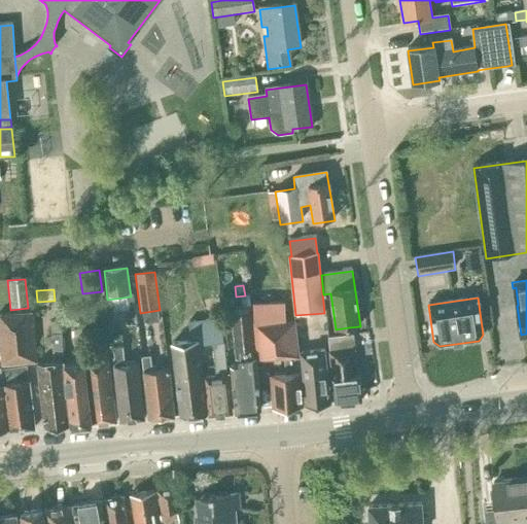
[(274,410),(302,408),(295,322),(286,322),(285,305),(253,306),(254,323),(256,360),(285,358),(286,376),(272,377),(274,410)]
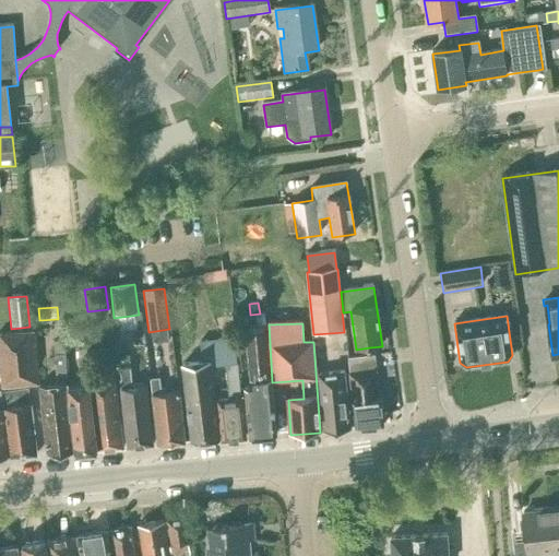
[(277,436),(271,380),(266,330),(246,331),(251,383),(253,383),(253,388),(245,389),(249,438),(277,436)]
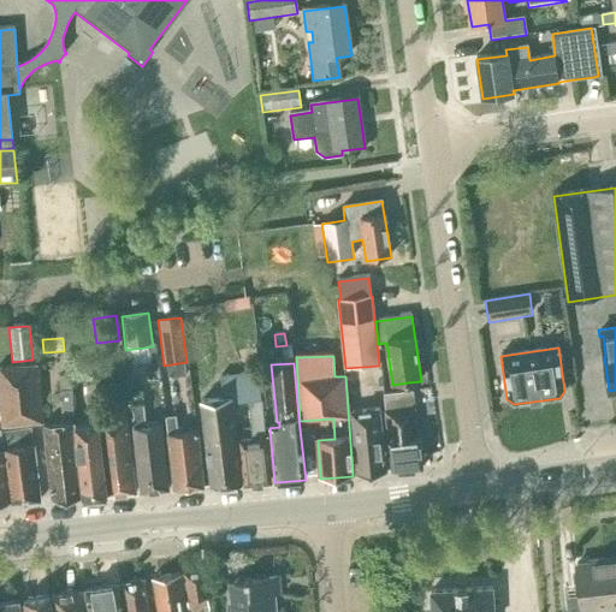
[(43,426),(39,367),(0,370),(0,414),(1,428),(43,426)]
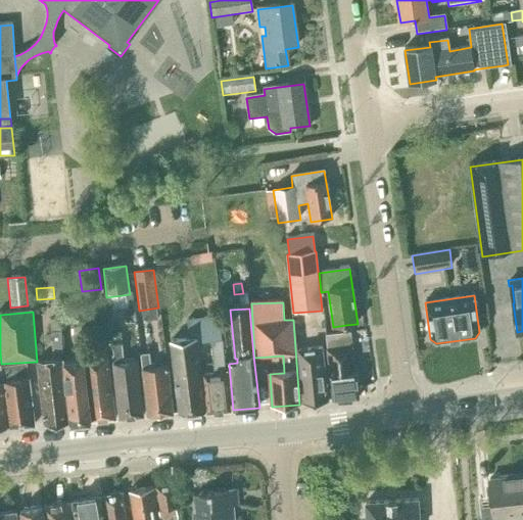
[(197,344),(211,343),(222,342),(219,318),(187,322),(189,341),(171,343),(179,415),(206,413),(197,344)]
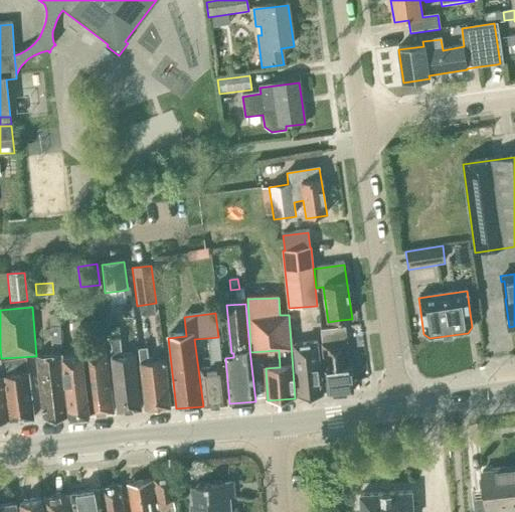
[(61,357),(60,328),(59,315),(49,316),(51,355),(36,357),(43,419),(68,417),(61,357)]
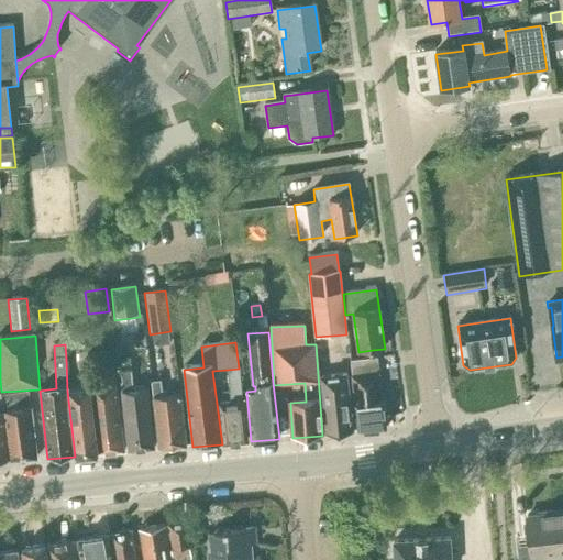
[(88,376),(87,353),(79,353),(80,376),(88,376)]
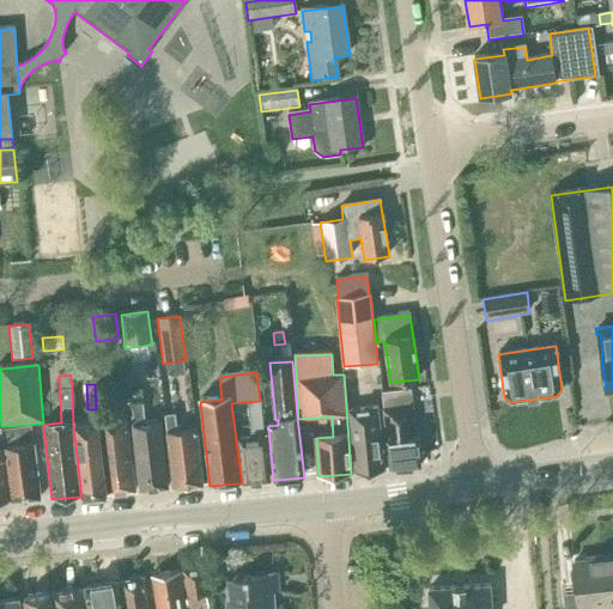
[(420,468),(418,438),(416,438),(411,391),(382,395),(390,470),(420,468)]
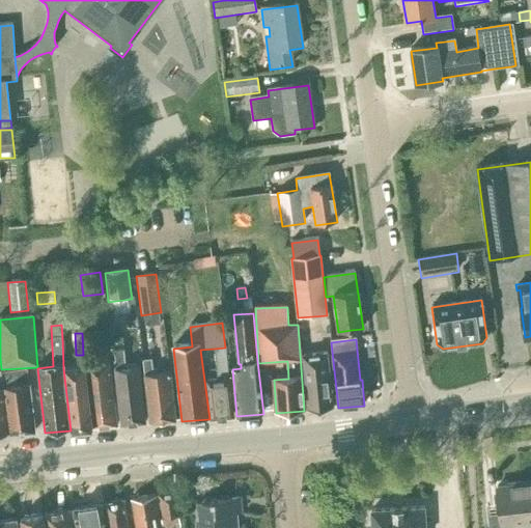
[(226,356),(225,348),(215,349),(218,380),(207,381),(211,419),(233,417),(229,379),(228,379),(226,356)]
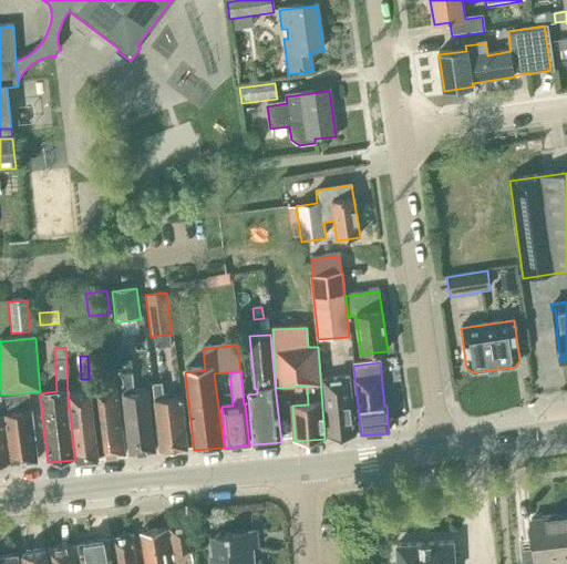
[(148,393),(135,396),(132,373),(121,375),(122,387),(121,387),(130,455),(156,453),(148,393)]
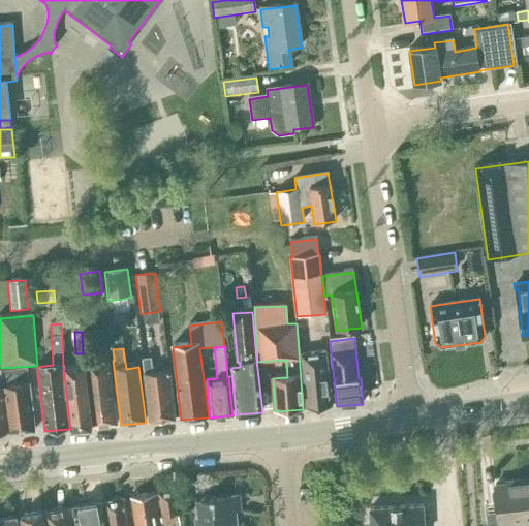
[(307,409),(332,406),(325,353),(301,357),(307,409)]
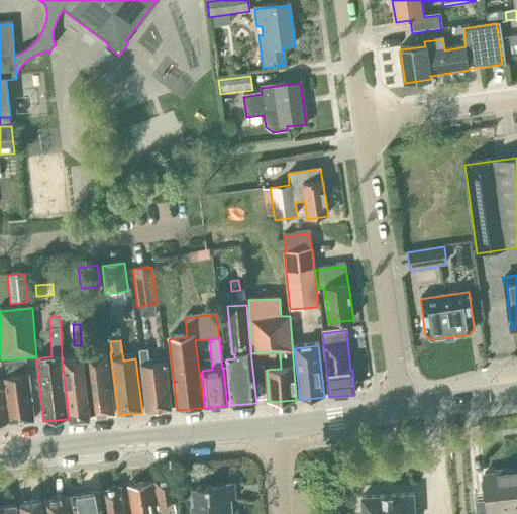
[(165,364),(149,365),(147,350),(138,351),(146,413),(171,411),(165,364)]
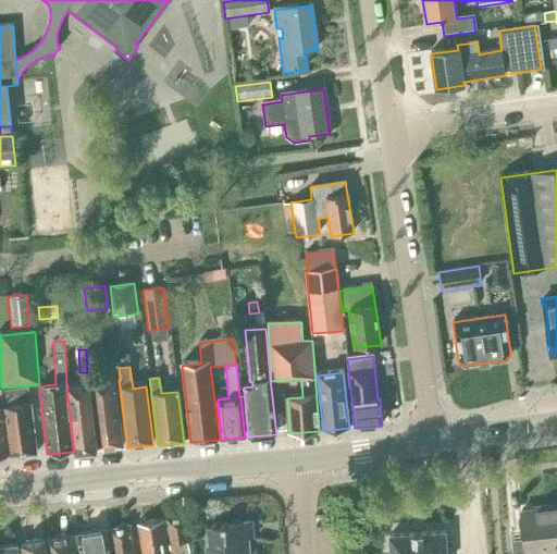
[(97,450),(123,447),(115,381),(89,383),(97,450)]
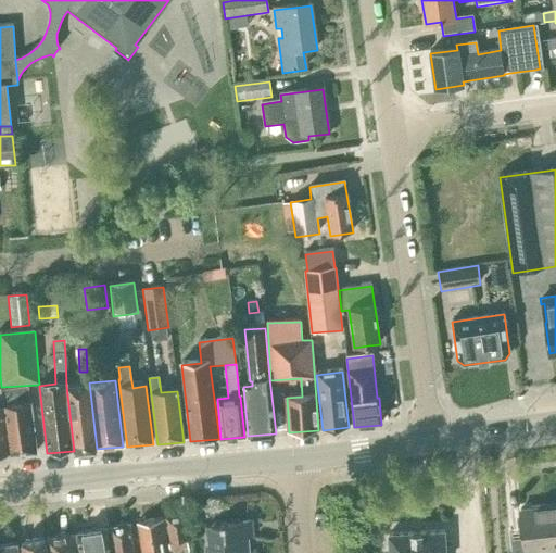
[(75,451),(97,449),(89,382),(67,386),(75,451)]
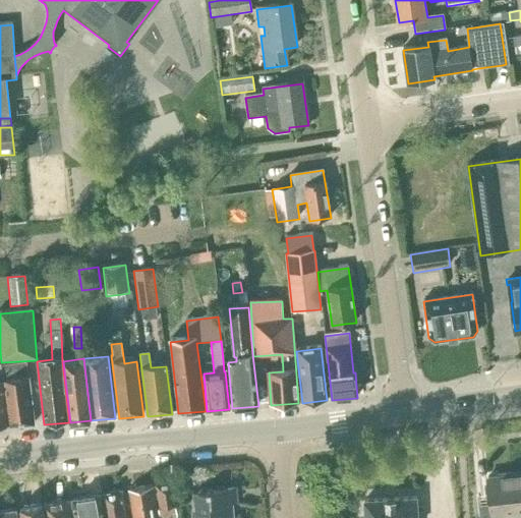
[(35,425),(29,378),(26,363),(1,367),(9,426),(35,425)]
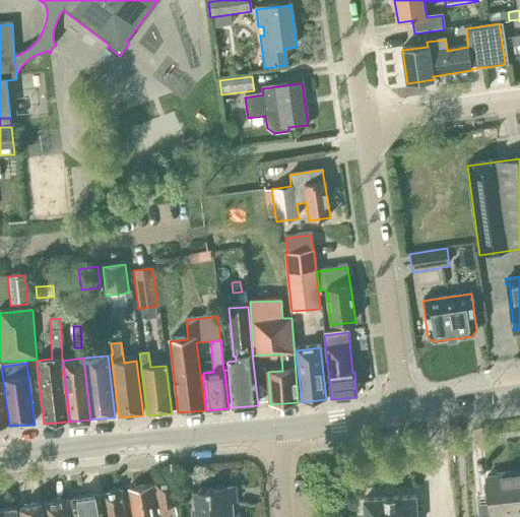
[(519,472),(509,474),(514,516),(519,514),(519,472)]
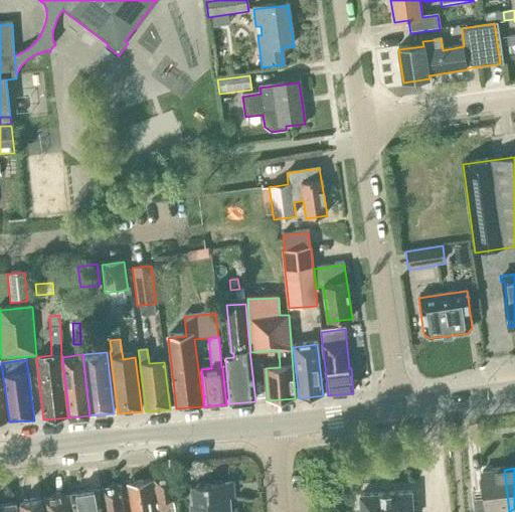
[(509,511),(504,470),(492,471),(493,473),(482,474),(485,500),(474,502),(475,511),(509,511)]
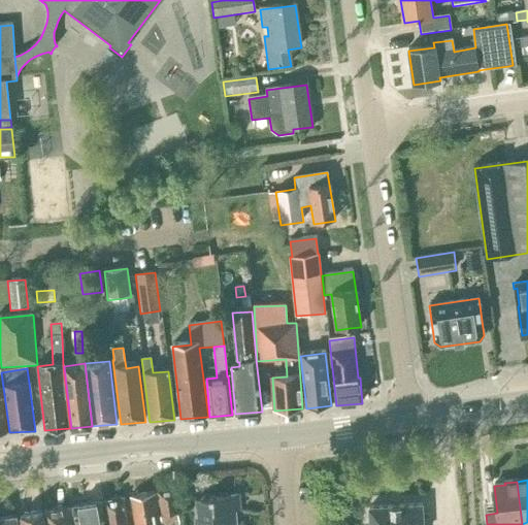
[(176,490),(157,493),(162,524),(179,524),(177,514),(180,514),(176,490)]
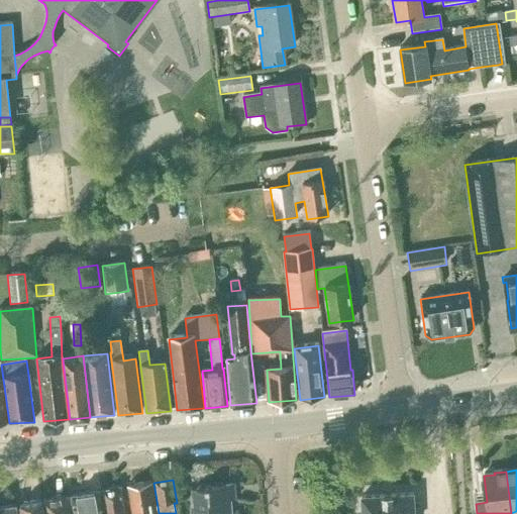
[(157,513),(151,484),(127,488),(131,513),(157,513)]
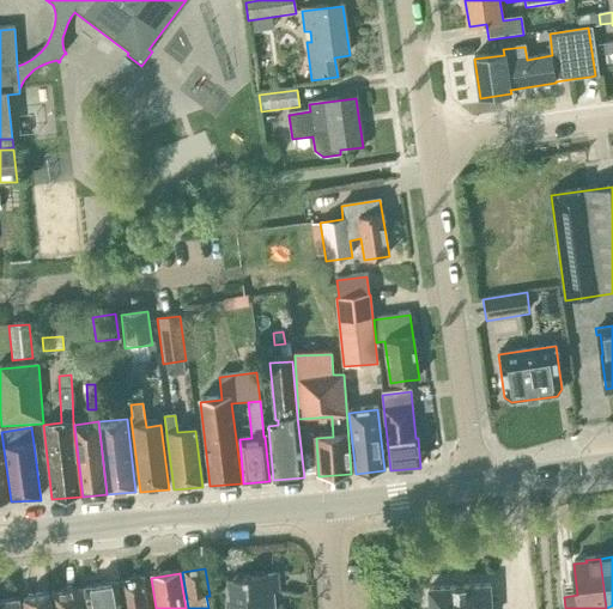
[(278,579),(268,580),(268,574),(243,577),(243,580),(228,582),(230,603),(226,604),(226,608),(274,608),(273,594),(279,594),(278,579)]
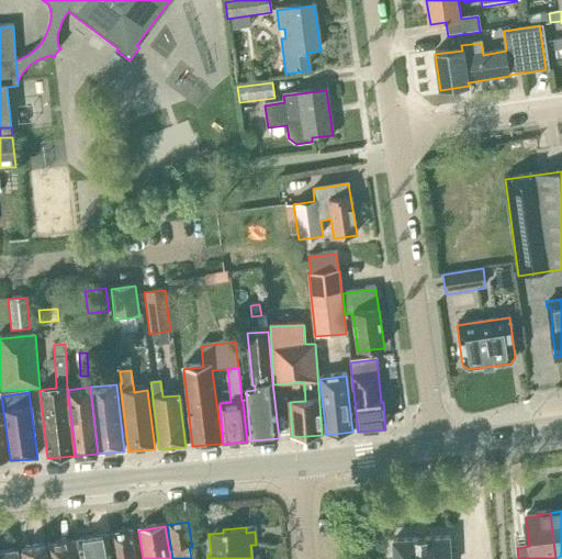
[(135,558),(132,532),(109,536),(112,558),(135,558)]
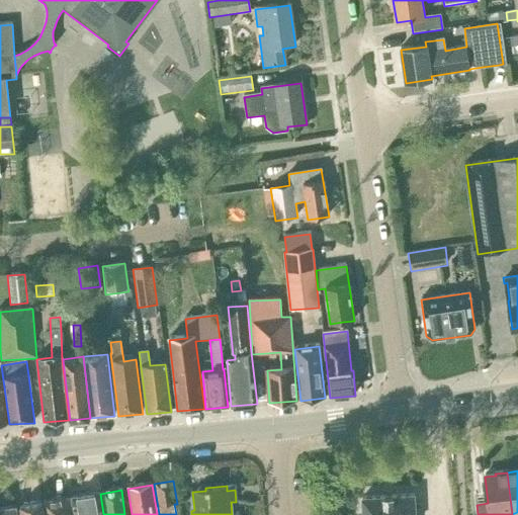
[(103,514),(100,494),(72,498),(75,514),(103,514)]
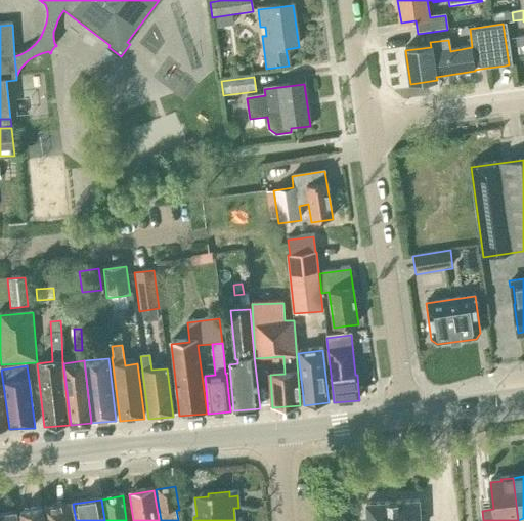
[(420,520),(419,503),(366,506),(366,520),(420,520)]
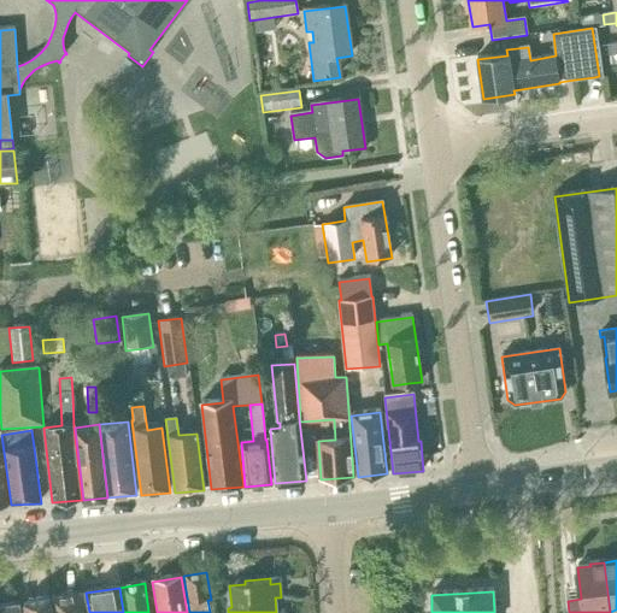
[(84,612),(82,594),(51,599),(53,612),(84,612)]
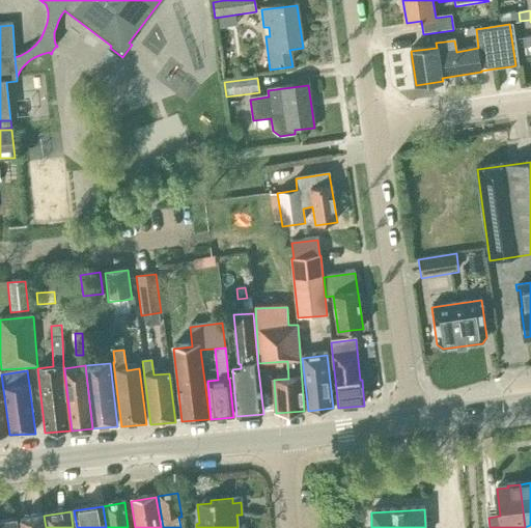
[(45,527),(43,516),(22,520),(23,527),(45,527)]
